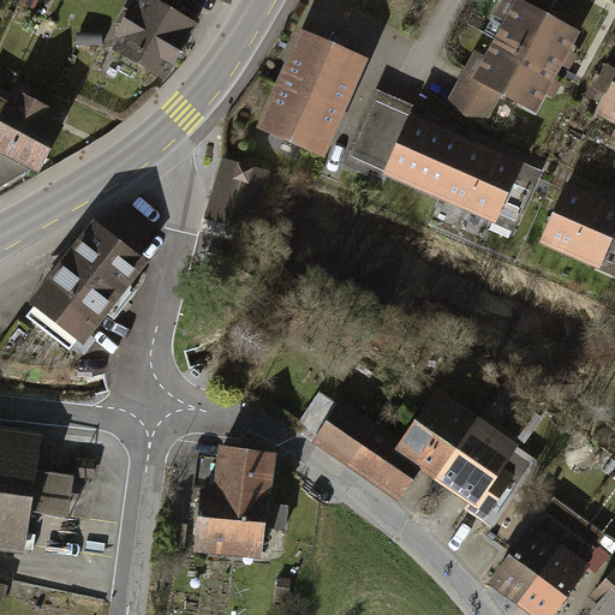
[(159,0),(142,0),(131,18),(175,46),(192,21),(159,0)]
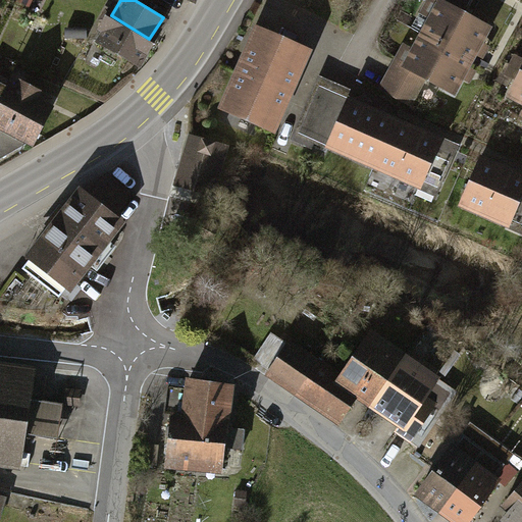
[(434,16),(421,41),(469,65),(487,33),(460,18),(469,0),(429,0),(424,11),(434,16)]
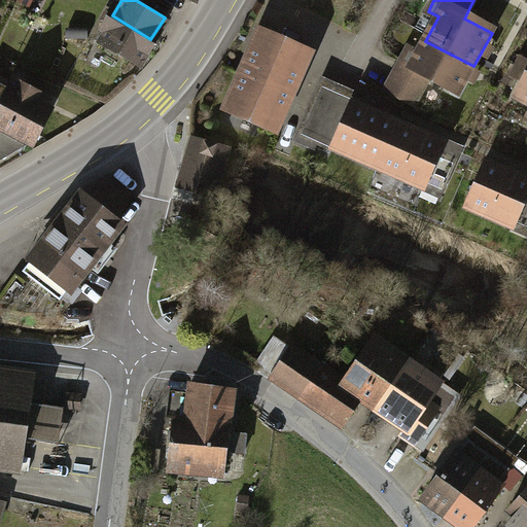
[(112,15),(99,38),(137,62),(150,39),(112,15)]
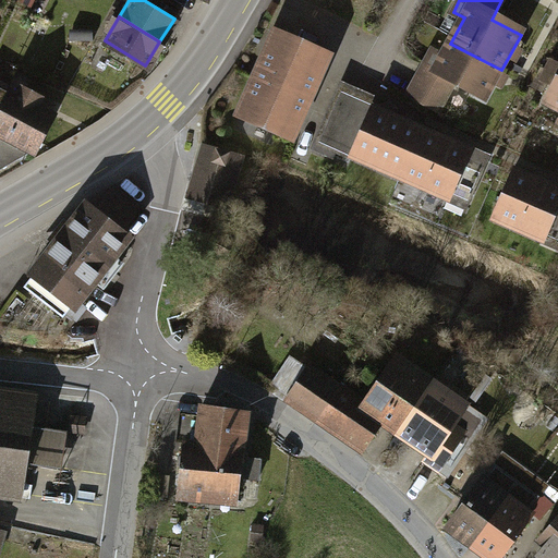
[(275,36),(240,116),(294,140),(330,61),(275,36)]
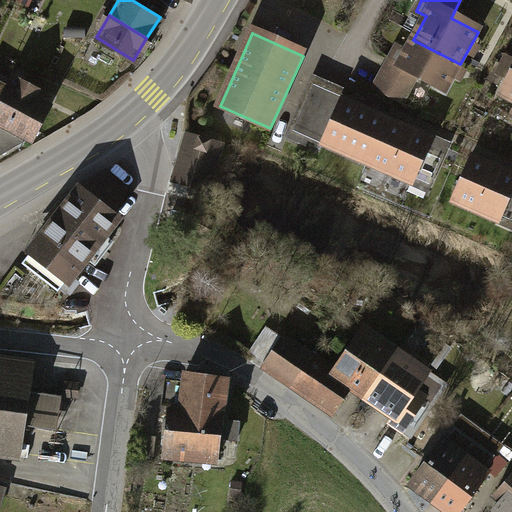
[(396,45),(374,87),(403,102),(416,77),(445,93),(460,64),(413,40),(408,51),(396,45)]
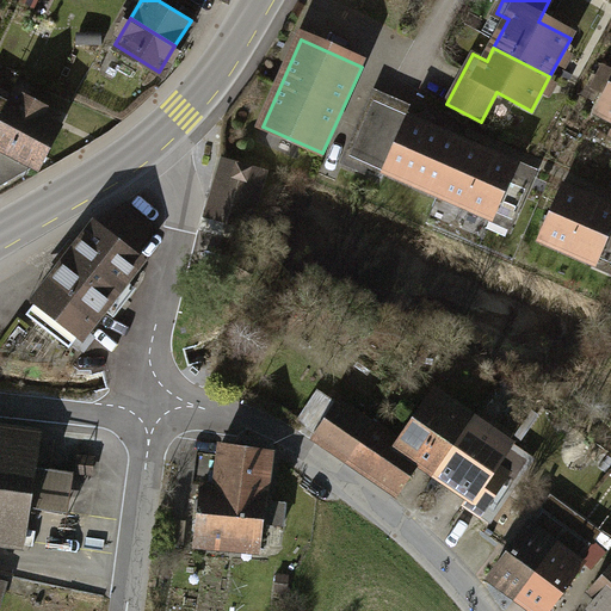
[(610,66),(602,62),(587,96),(602,102),(610,79),(610,66)]
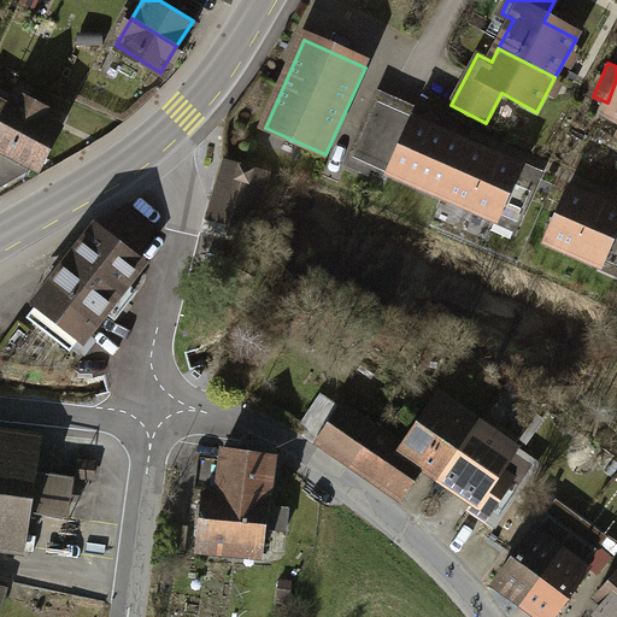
[(5,93),(0,101),(0,147),(39,166),(62,122),(5,93)]
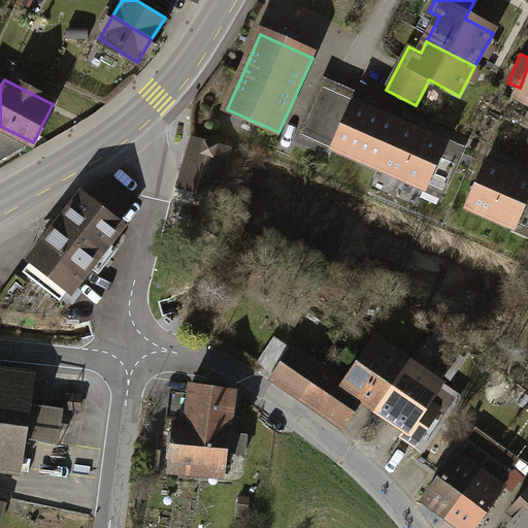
[(527,88),(514,117),(527,123),(527,88)]
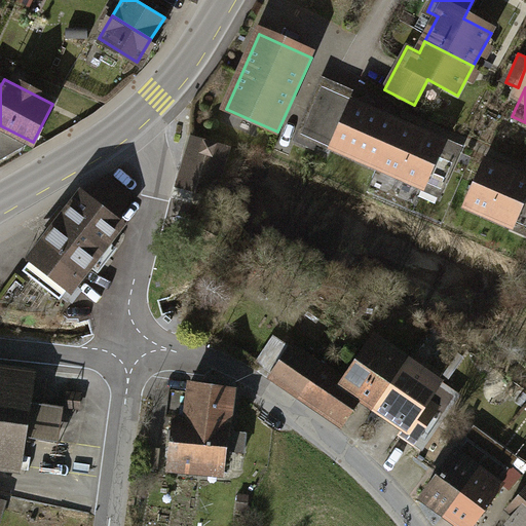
[(333,148),(377,167),(397,123),(352,104),(333,148)]
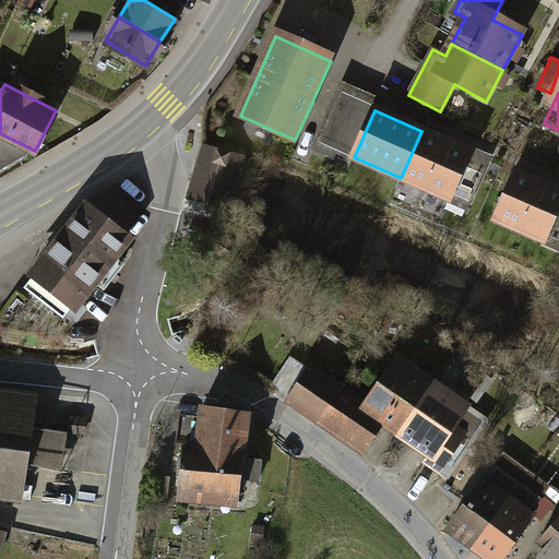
[(401,178),(451,201),(473,154),(421,131),(401,178)]
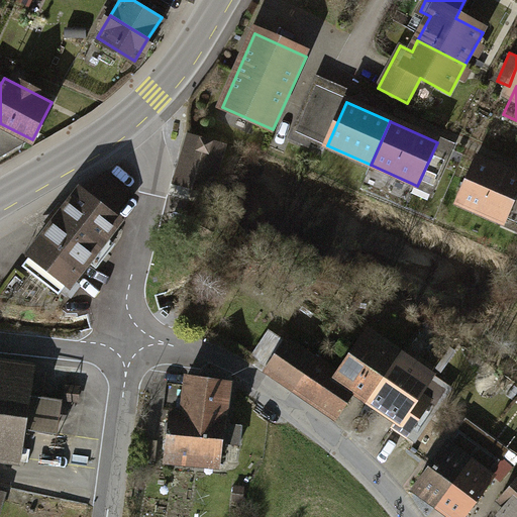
[(224,147),(189,137),(175,183),(210,193),(224,147)]
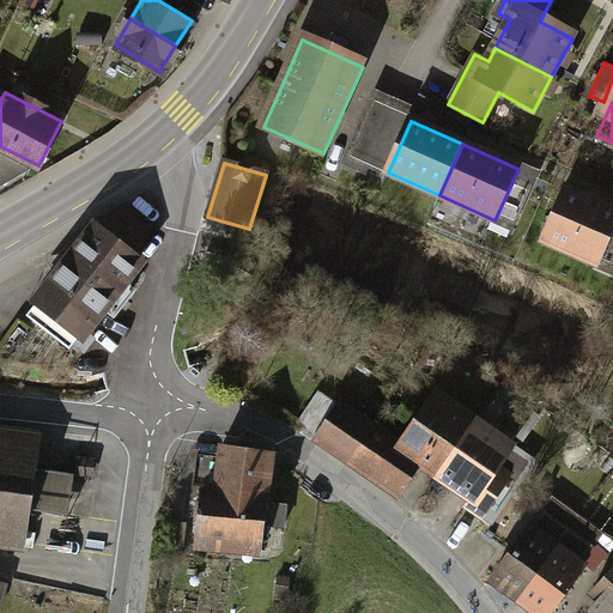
[(539,240),(599,266),(612,232),(612,200),(565,180),(539,240)]
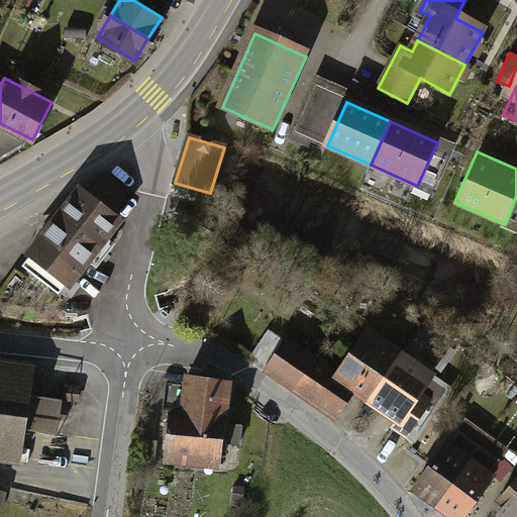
[(78,183),(24,252),(71,288),(124,218),(118,213),(133,194),(107,173),(95,180),(87,190),(78,183)]
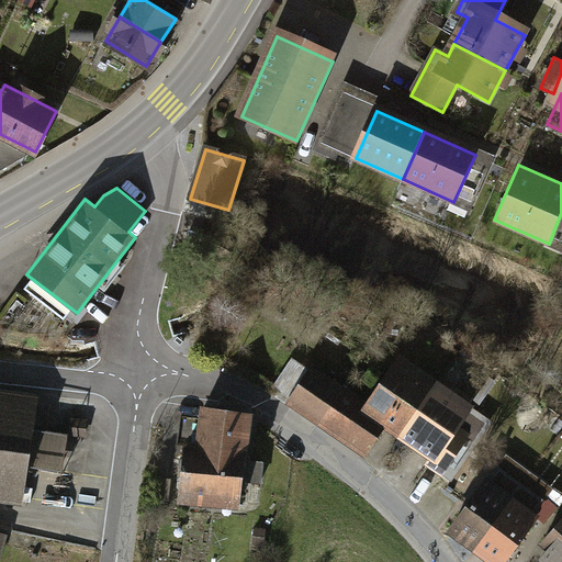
[(370,418),(378,407),(308,364),(285,403),(363,457),(383,428),(370,418)]
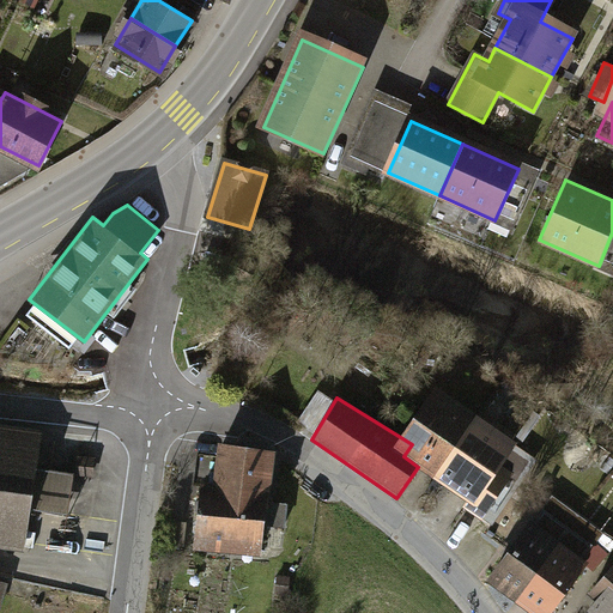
[(418,467),(445,486),(478,441),(436,411),(412,444),(404,456),(418,467)]
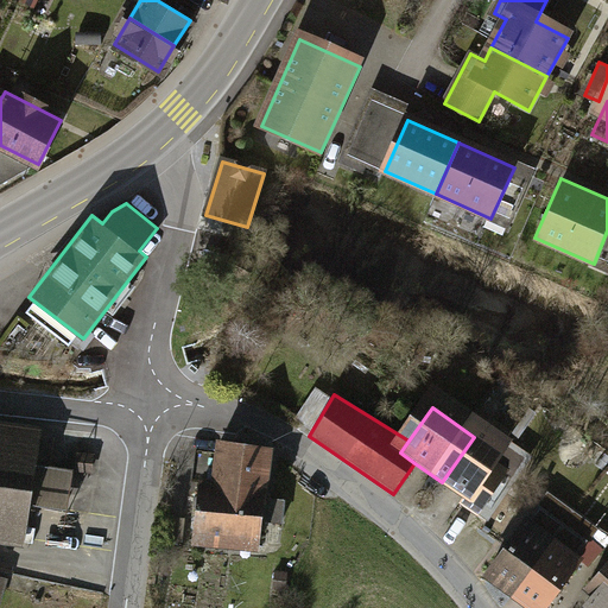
[(442,482),(482,511),(514,466),(474,437),(442,482)]
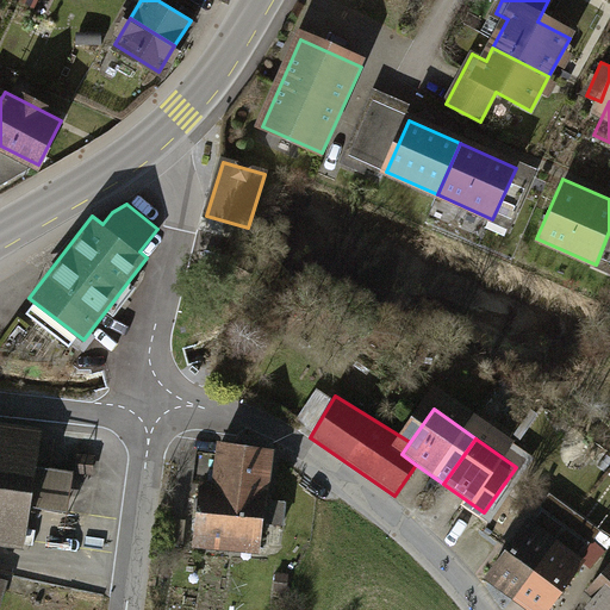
[(218,443),(213,487),(232,490),(263,493),(268,449),(218,443)]
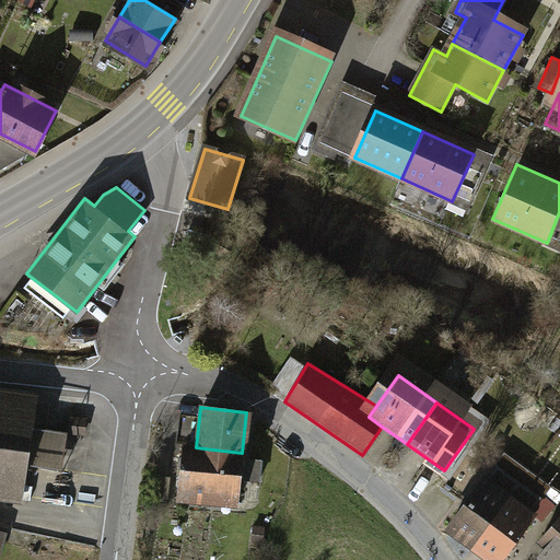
[(196,447),(184,446),(178,497),(207,500),(213,450),(196,447)]
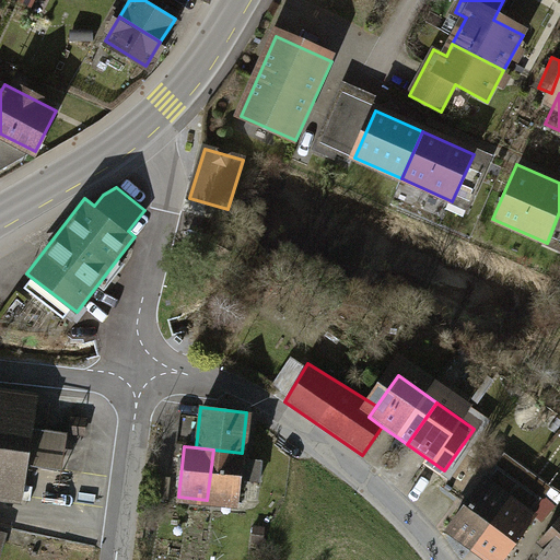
[(242,453),(213,450),(207,500),(235,503),(242,453)]
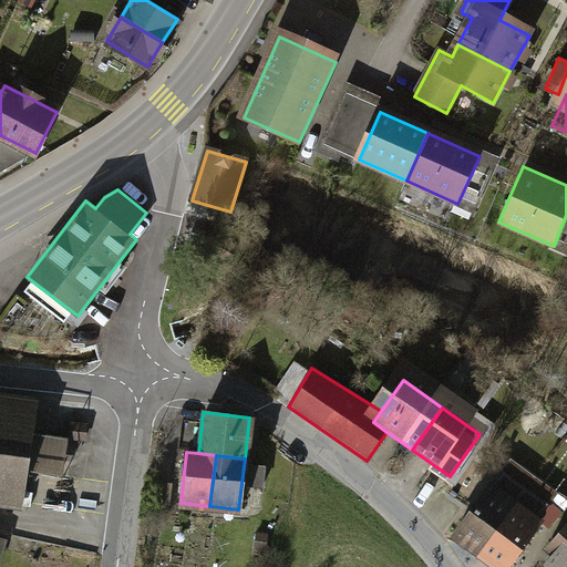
[(459,550),(477,565),(513,517),(494,503),(474,529),(459,550)]
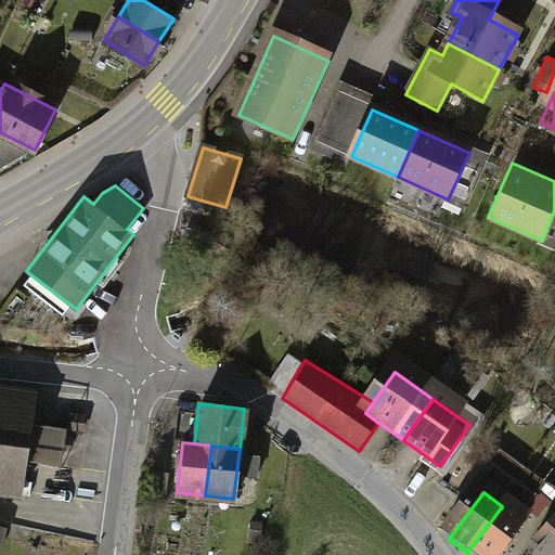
[(467,553),(470,554),(501,554),(506,549),(525,524),(502,506),(467,553)]
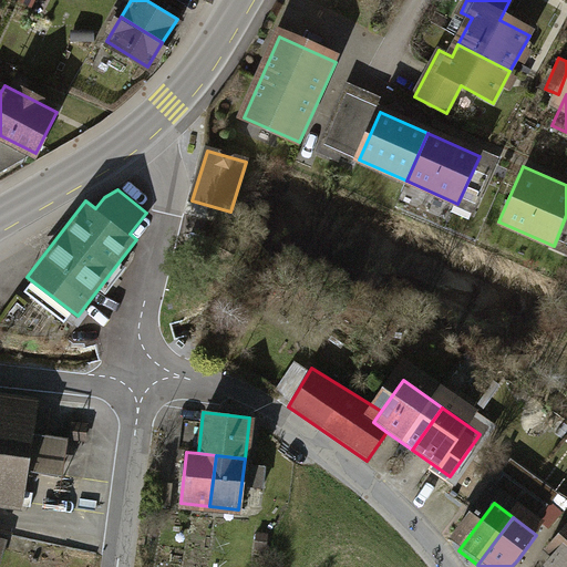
[(566,566),(566,539),(547,565),(550,566),(566,566)]
